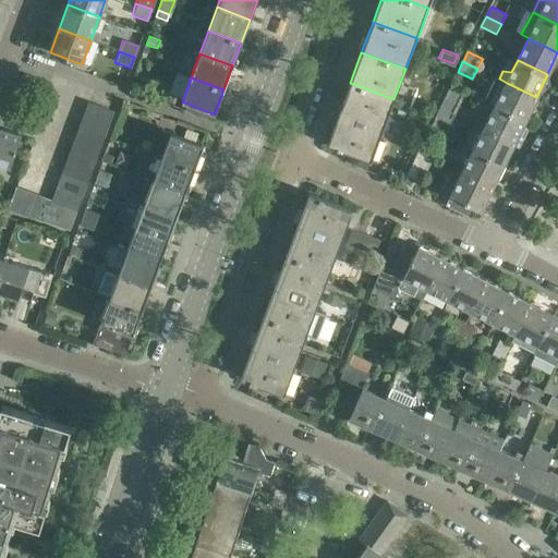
[(487,101),(495,106),(525,120),(536,97),(507,83),(499,79),(487,101)]
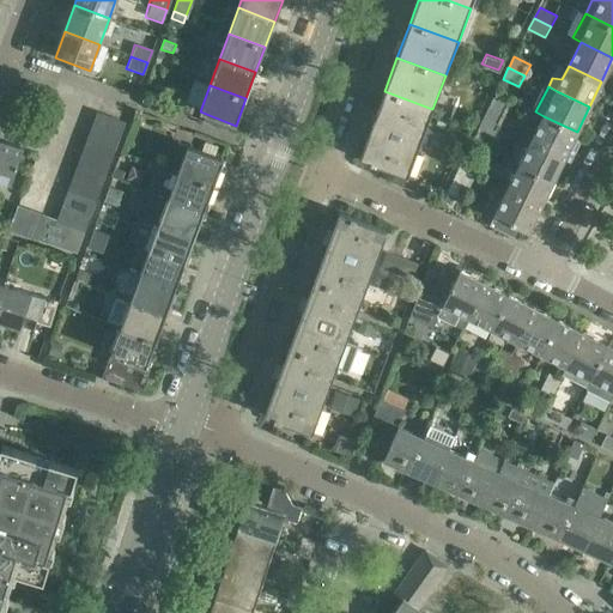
[(384,91),(371,125),(420,144),(432,109),(384,91)]
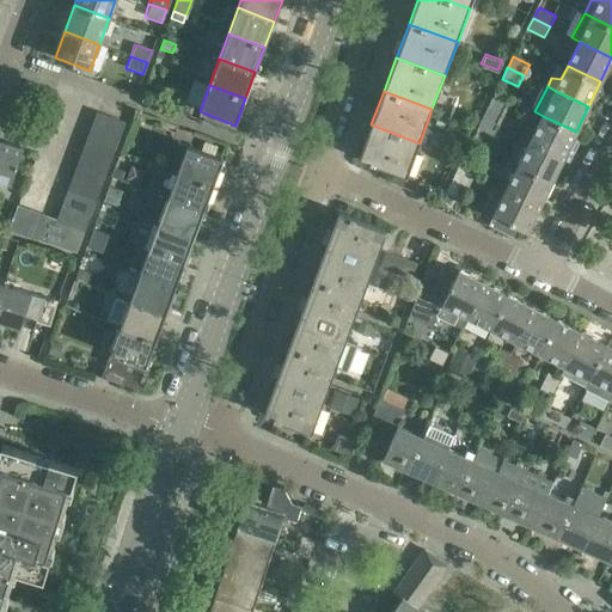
[(506,116),(491,109),(487,120),(501,127),(506,116)]
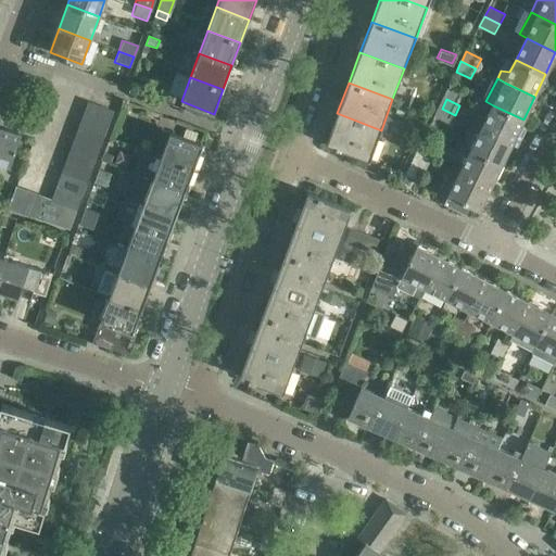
[(89,102),(85,115),(109,124),(113,111),(89,102)]
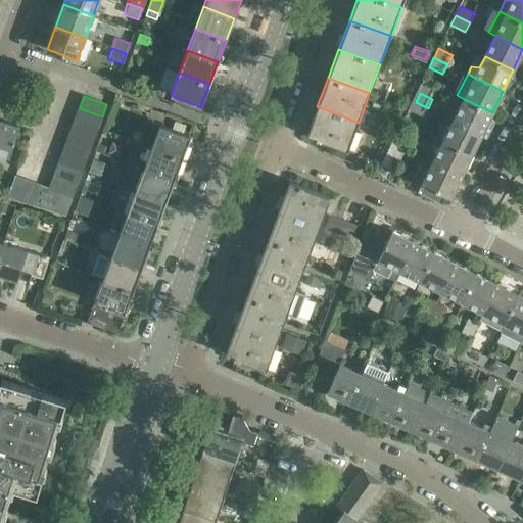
[(492,112),(464,99),(458,111),(450,108),(446,116),(454,120),(482,134),(492,112)]
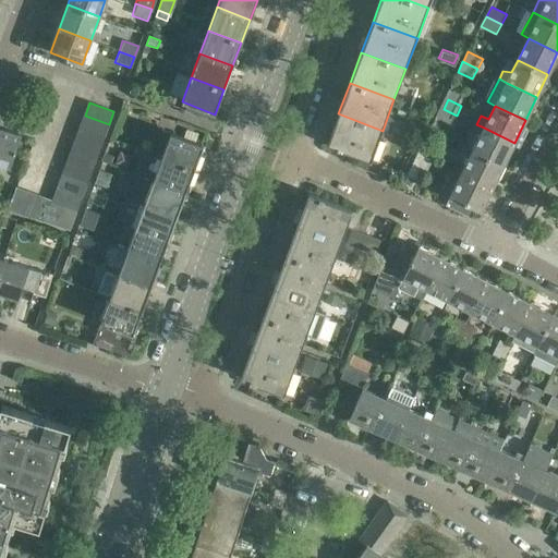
[(457,116),(444,109),(438,119),(451,125),(457,116)]
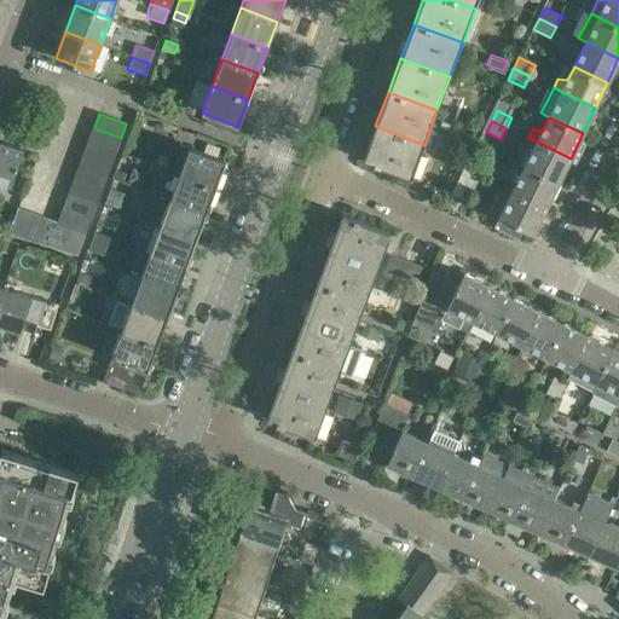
[(375,126),(363,161),(411,179),(424,145),(375,126)]
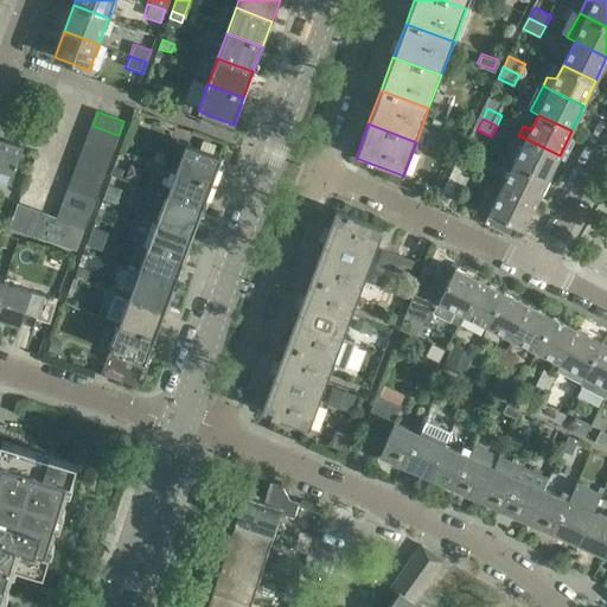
[(93,126),(87,139),(114,148),(119,135),(93,126)]
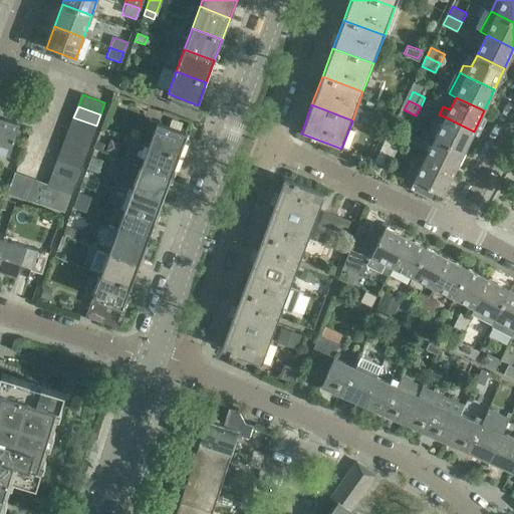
[(0,117),(0,151),(10,154),(19,124),(0,117)]
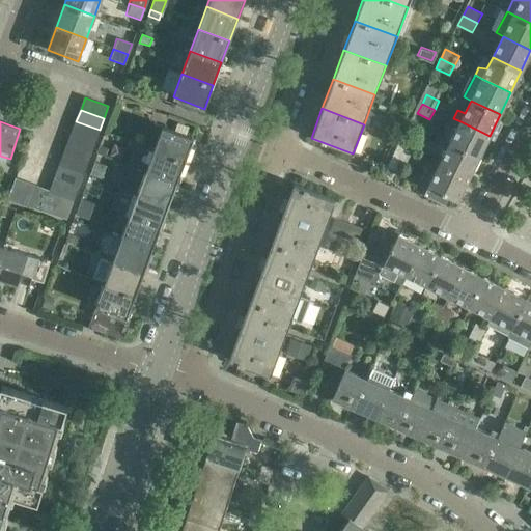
[(76,121),(72,132),(95,141),(100,130),(76,121)]
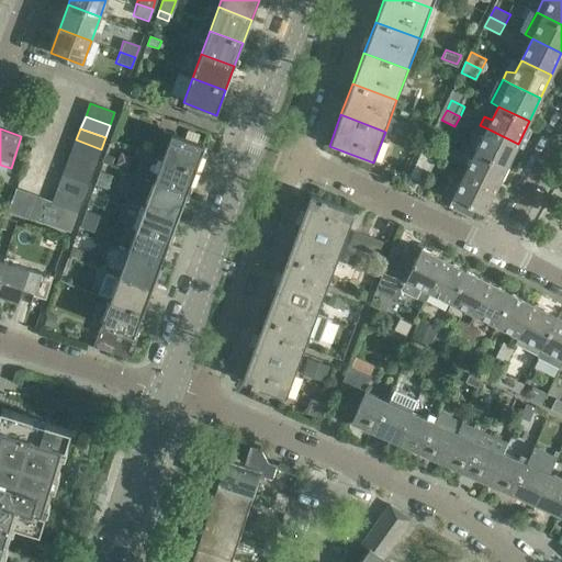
[(487,128),(476,152),(507,166),(518,144),(487,128)]
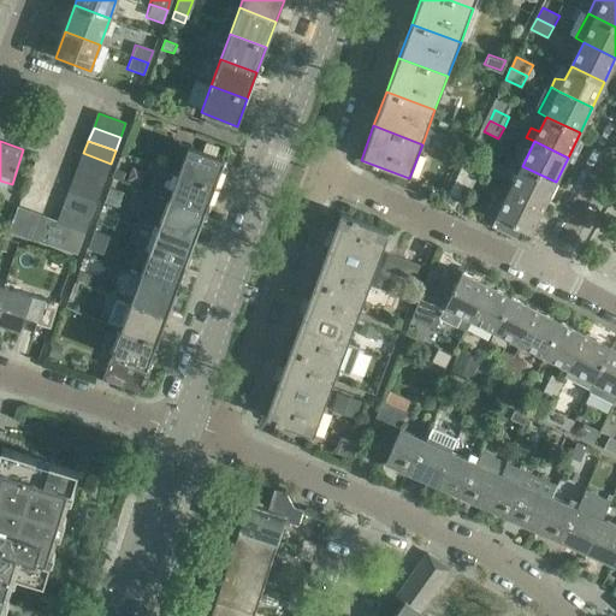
[(188,146),(178,172),(215,187),(225,159),(188,146)]
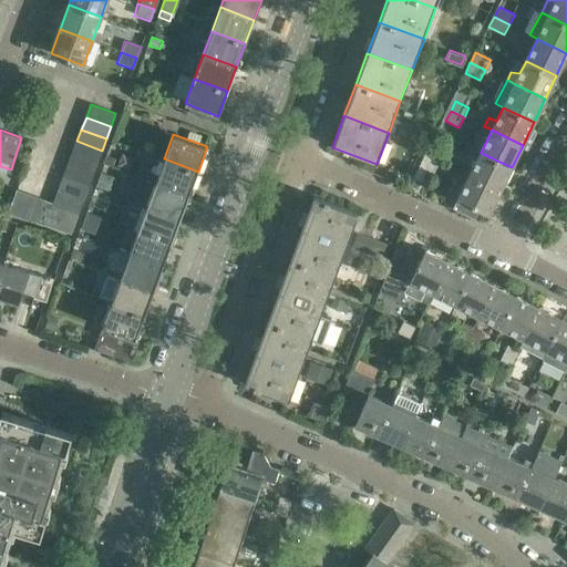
[(76,141),(72,154),(96,163),(102,151),(76,141)]
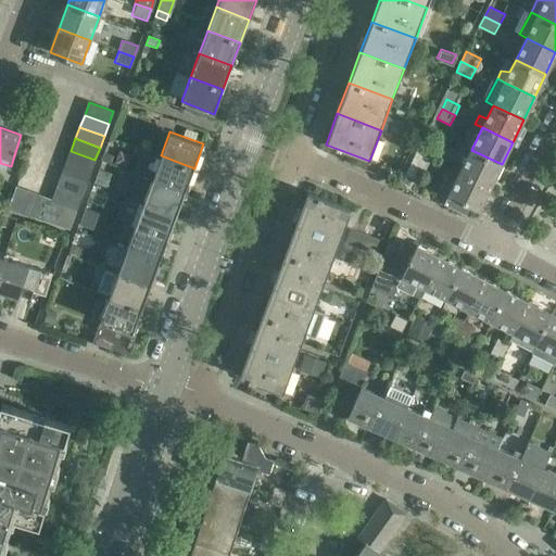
[(437,148),(422,140),(419,146),(417,151),(431,158),(437,148)]
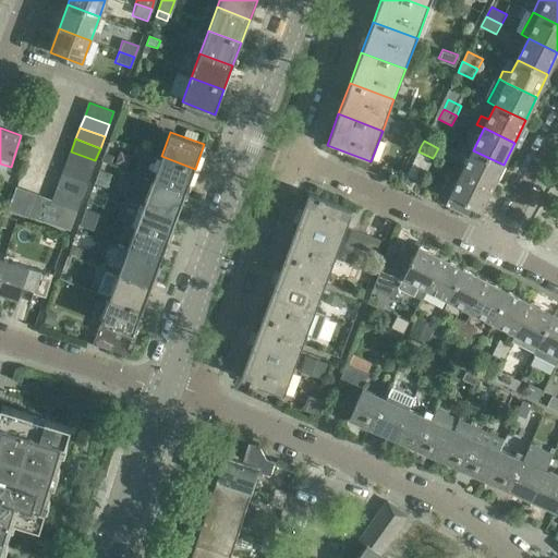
[(473,150),(461,172),(492,187),(504,165),(473,150)]
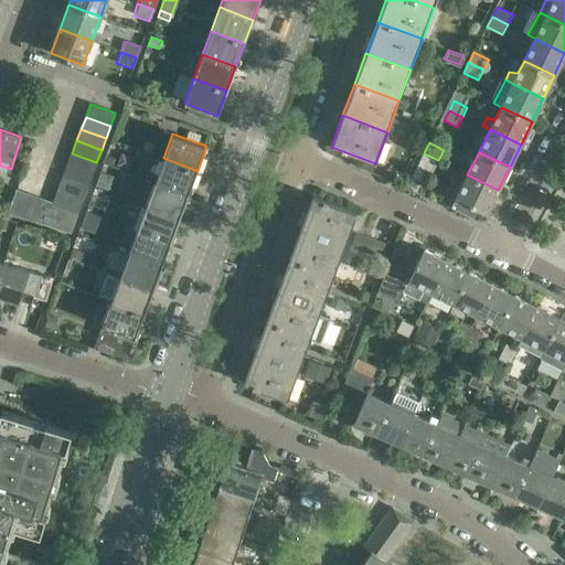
[(72,153),(67,166),(92,174),(96,162),(72,153)]
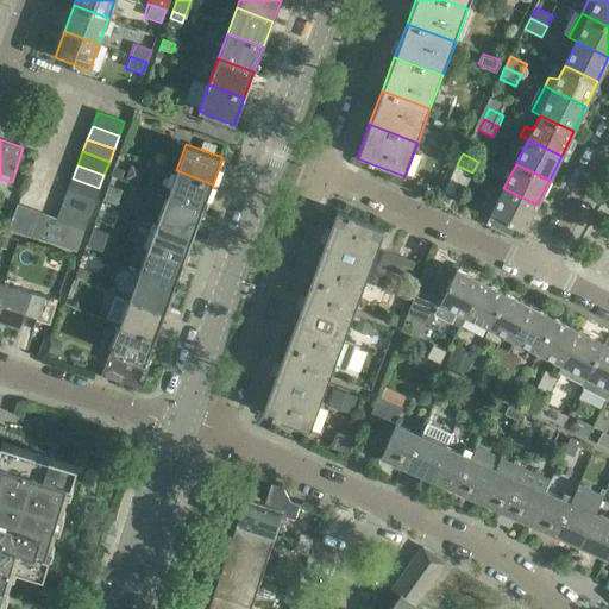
[(472,173),(457,165),(445,190),(460,198),(472,173)]
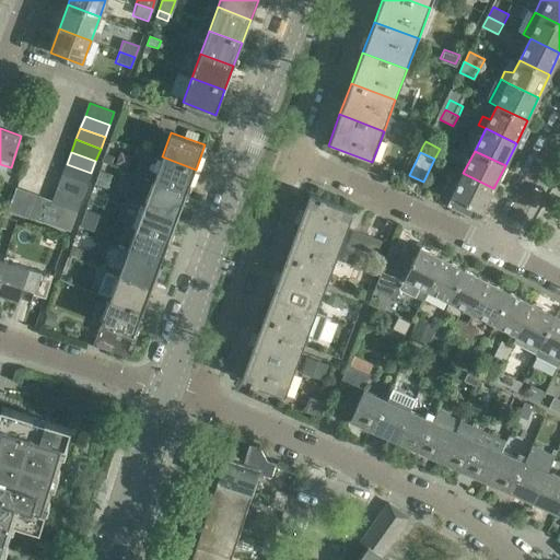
[(114,155),(107,153),(104,162),(111,163),(114,155)]
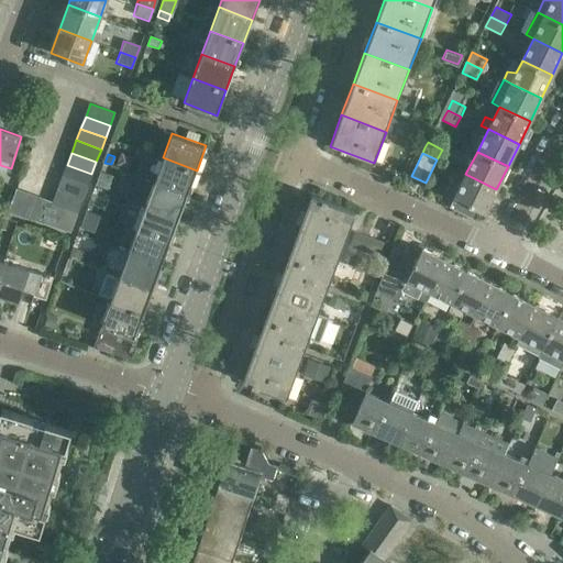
[(163,157),(154,181),(188,194),(197,170),(163,157)]
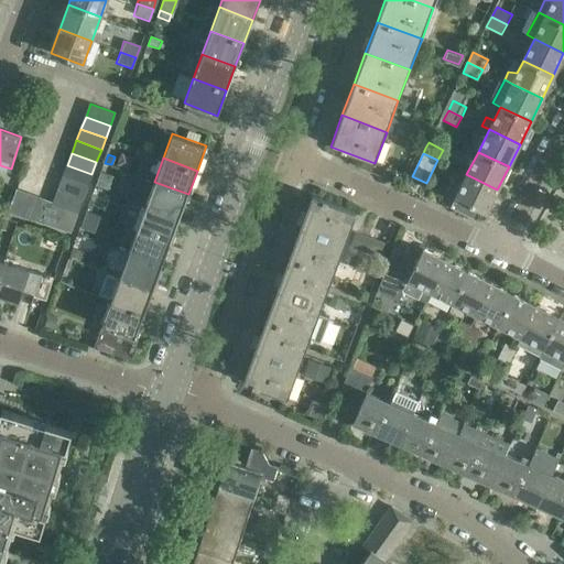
[(67,165),(63,177),(87,186),(91,174),(67,165)]
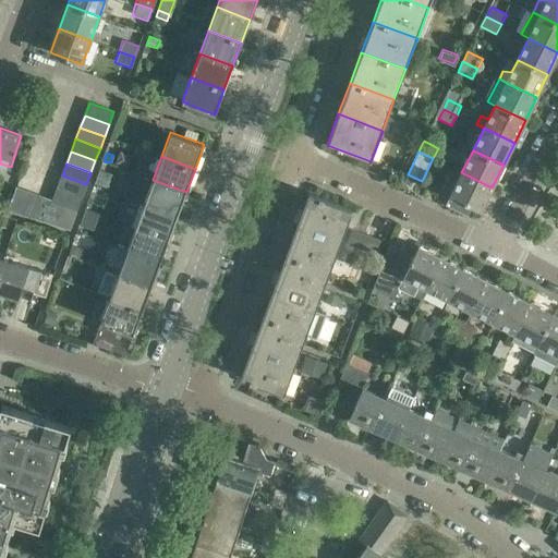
[(105,164),(97,184),(107,187),(114,167),(105,164)]
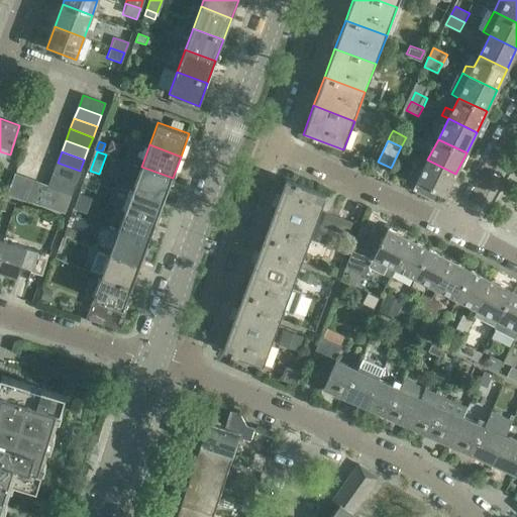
[(455,174),(427,160),(413,190),(432,199),(436,191),(445,195),(455,174)]
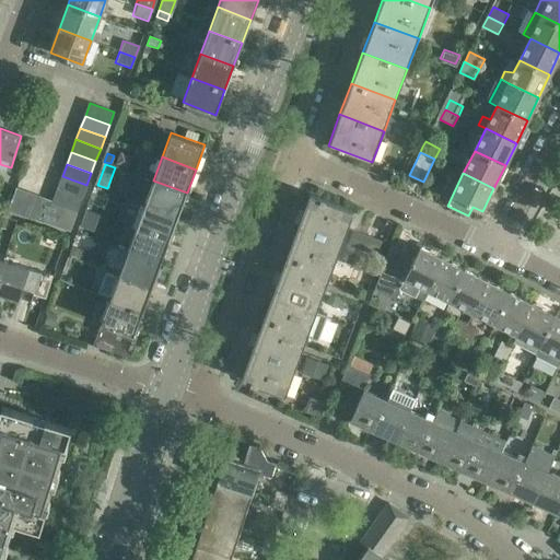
[(62,176),(58,188),(82,197),(86,185),(62,176)]
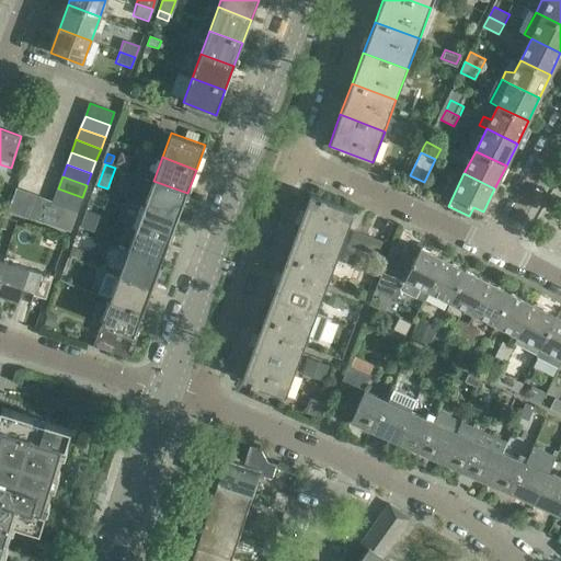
[(153,181),(145,205),(179,217),(187,193),(153,181)]
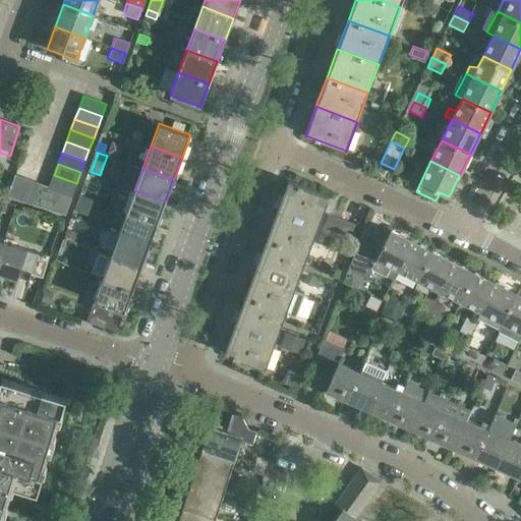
[(15,174),(8,192),(20,197),(26,178),(15,174)]
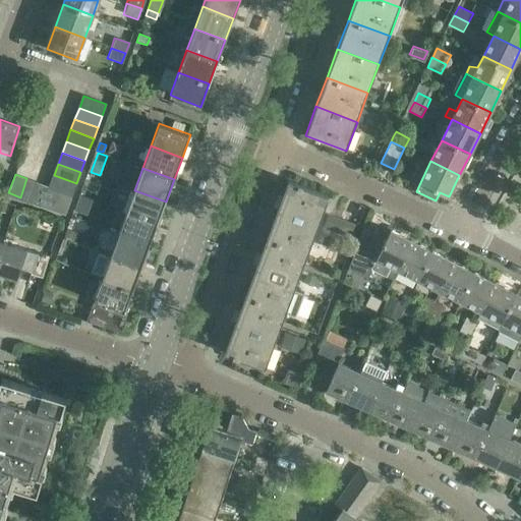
[(54,175),(49,186),(72,195),(76,183),(54,175)]
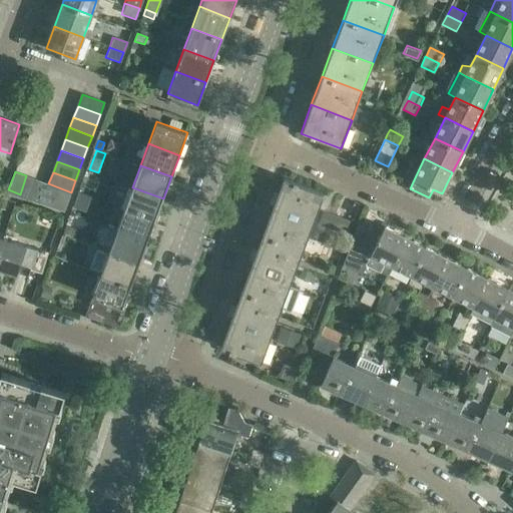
[(26,175),(20,194),(31,198),(38,179),(26,175)]
